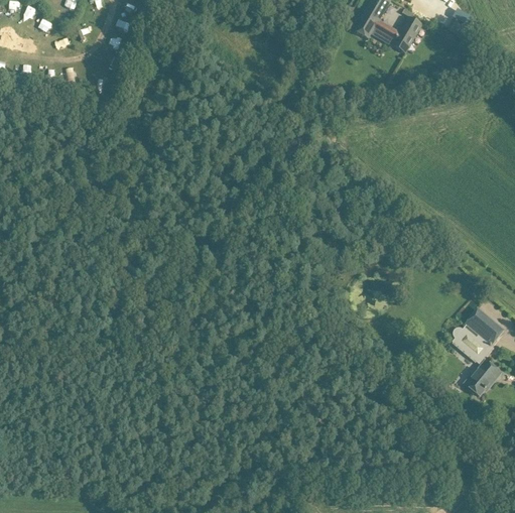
[(9,0),(7,8),(16,10),(18,0),(9,0)]
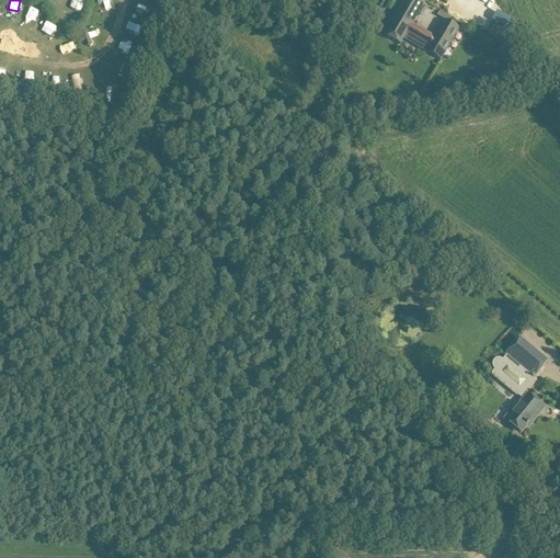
[(403,0),(395,16),(396,18),(387,33),(401,42),(408,31),(427,42),(424,47),(442,57),(460,25),(446,18),(442,24),(444,25),(436,40),(434,38),(436,35),(413,21),(425,0),(403,0)]
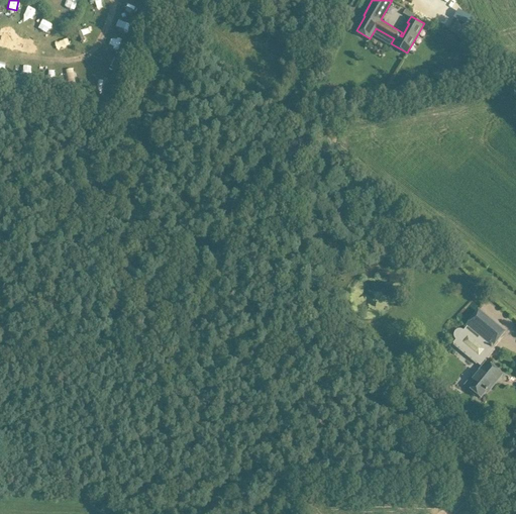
[(28,22),(32,5),(25,4),(21,20),(28,22)]
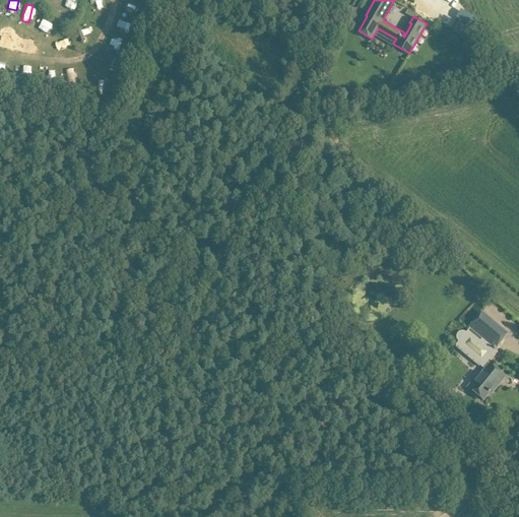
[(457,16),(451,27),(462,34),(468,22),(457,16)]
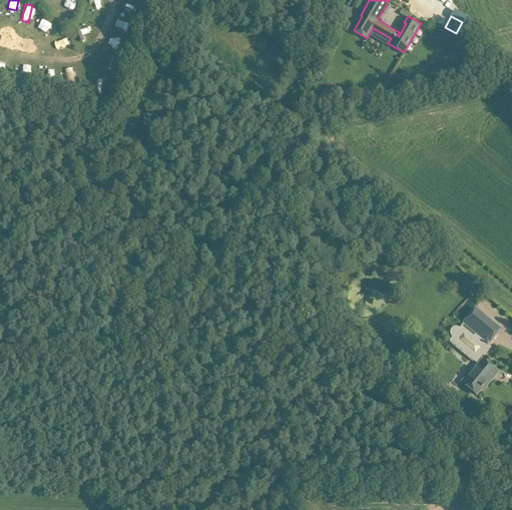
[(118,47),(122,38),(113,34),(109,42),(118,47)]
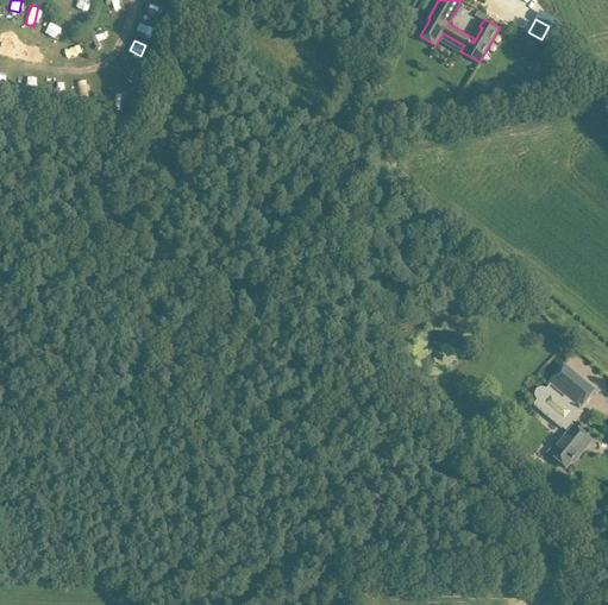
[(95,56),(107,54),(104,42),(93,45),(95,56)]
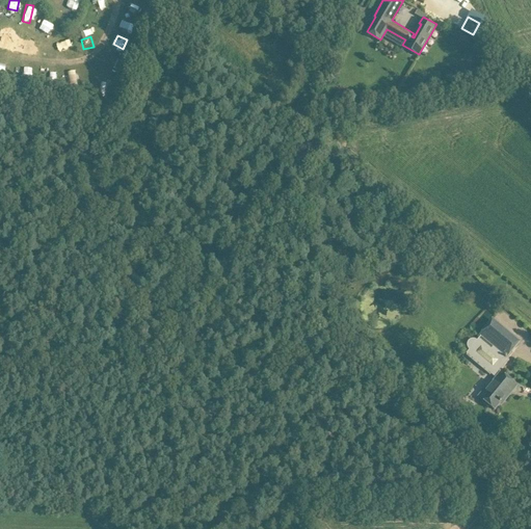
[(114,79),(118,63),(108,60),(103,78),(96,76),(93,88),(110,94),(114,79)]
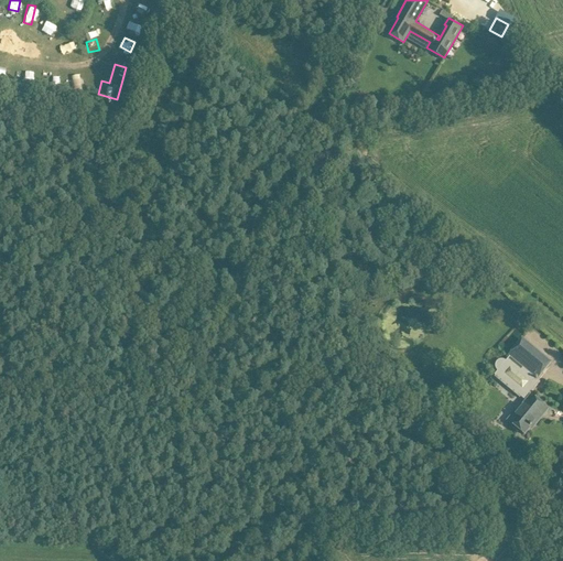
[(439,277),(442,258),(432,256),(430,276),(439,277)]
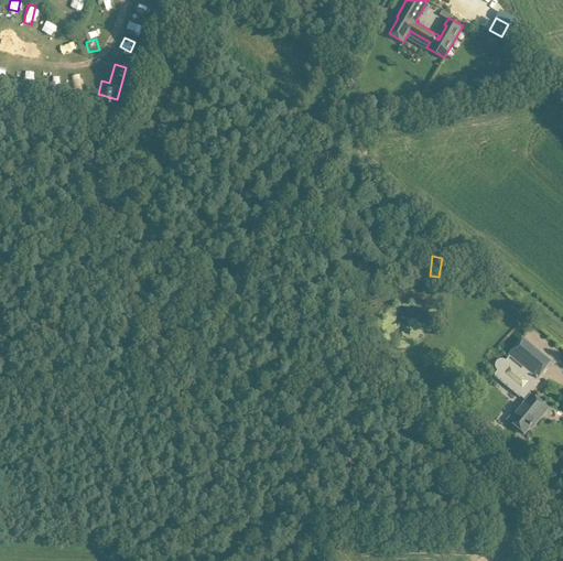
[(550,362),(542,354),(522,338),(509,354),(510,355),(507,358),(505,357),(502,357),(500,357),(497,359),(496,364),(497,367),(498,368),(495,373),(527,399),(510,420),(524,432),(536,419),(537,420),(549,407),(530,392),(540,379),(538,377),(550,362)]
